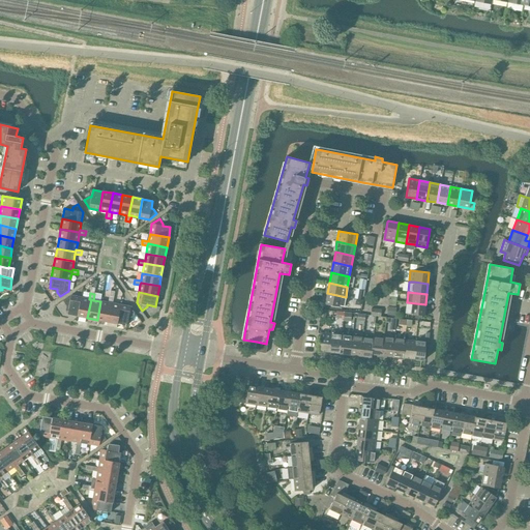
[(346,297),(327,293),(325,304),(344,307),(346,297)]
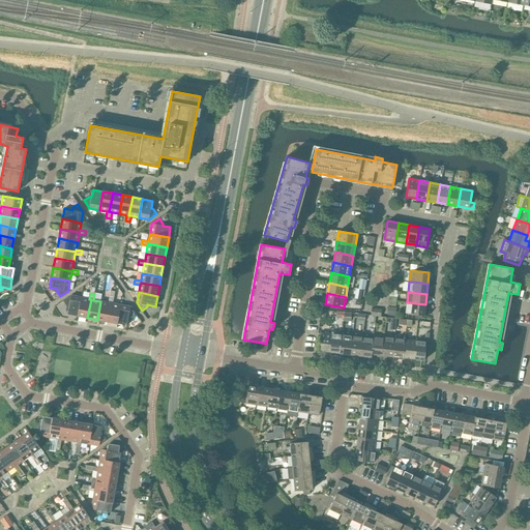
[(78,316),(81,297),(71,295),(63,301),(66,306),(69,306),(67,314),(78,316)]
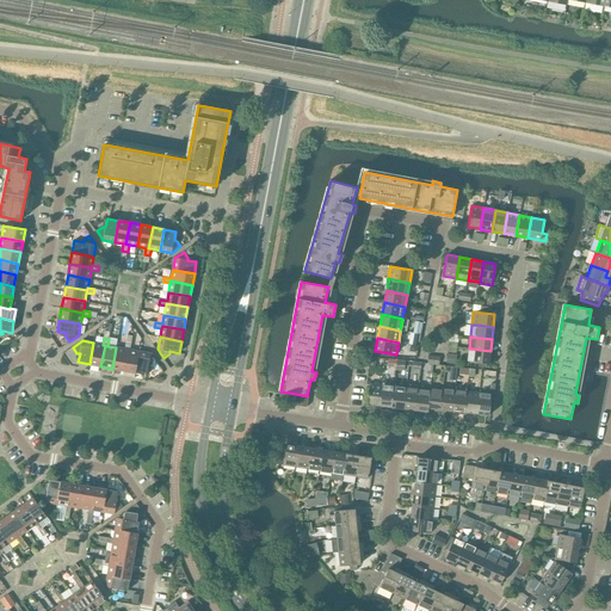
[(123,371),(135,372),(139,351),(130,350),(131,343),(127,341),(124,349),(128,350),(123,371)]
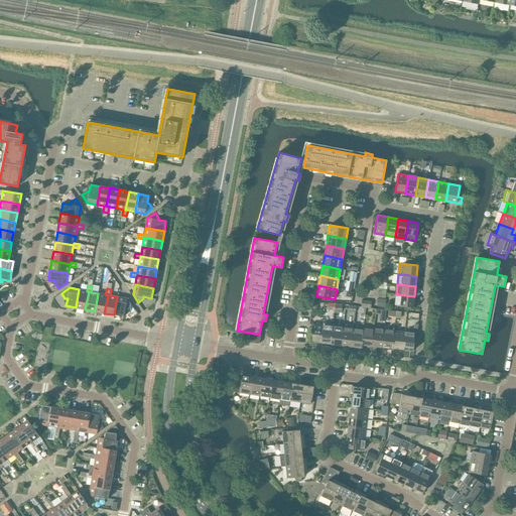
[(76,307),(85,309),(89,291),(87,291),(79,289),(76,307)]
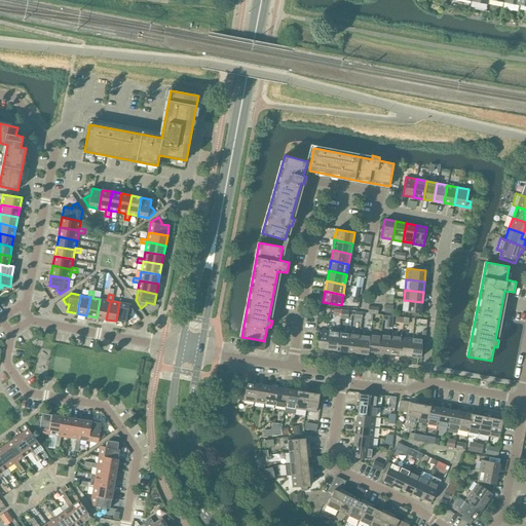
[(97,317),(106,320),(110,301),(107,300),(100,299),(97,317)]
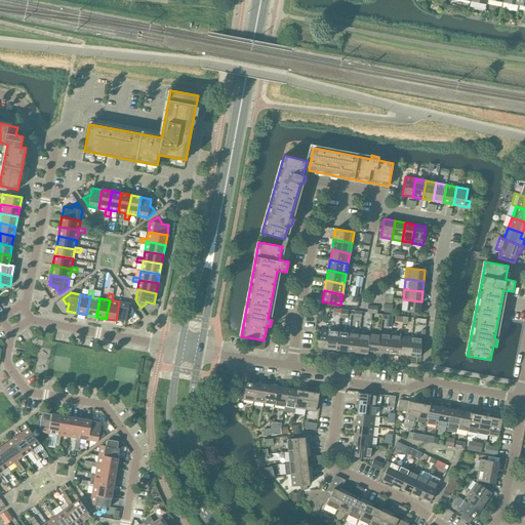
[(421,301),(403,299),(402,311),(411,312),(410,316),(417,316),(417,312),(419,313),(421,301)]
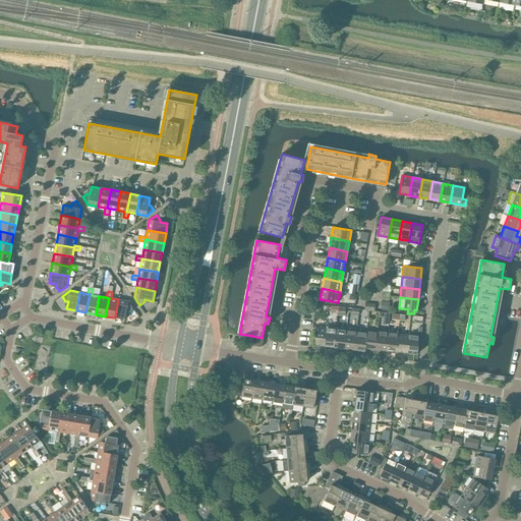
[(118,299),(115,317),(125,320),(126,312),(128,312),(133,309),(128,301),(118,299)]
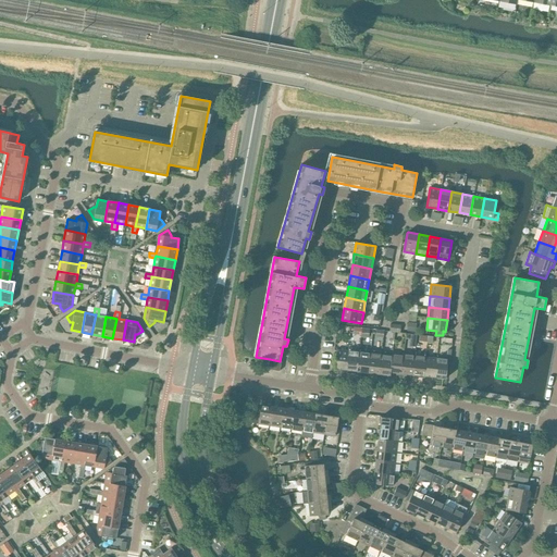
[(416,332),(417,323),(408,322),(407,332),(416,332)]
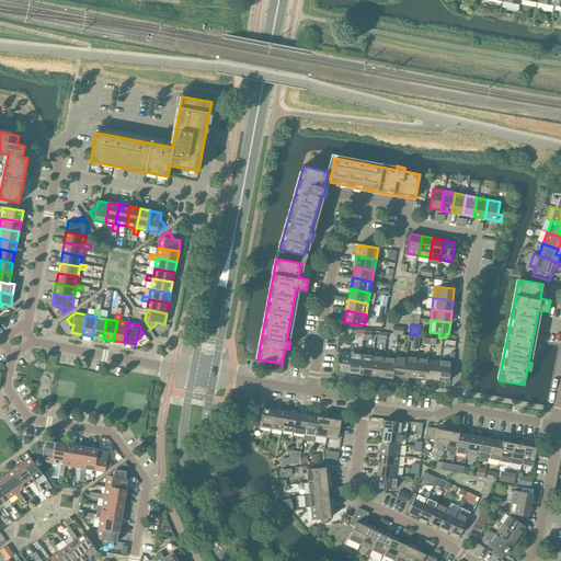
[(373,331),(365,331),(364,340),(371,341),(373,331)]
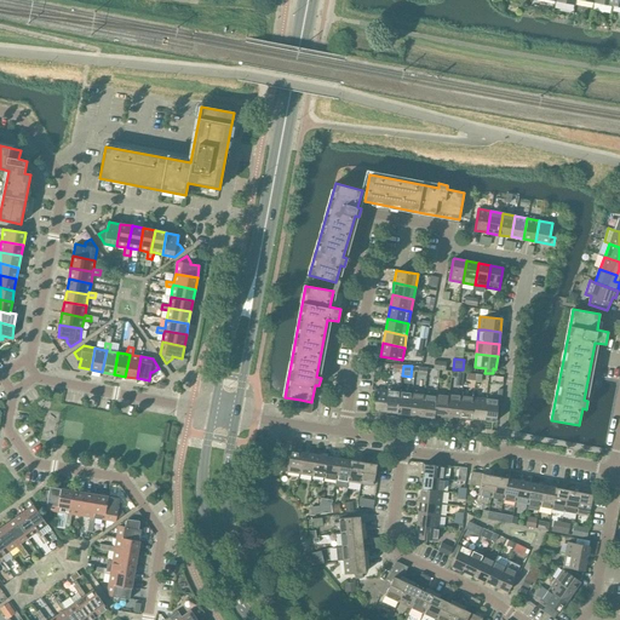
[(397,413),(400,392),(400,389),(388,386),(388,390),(385,412),(397,413)]
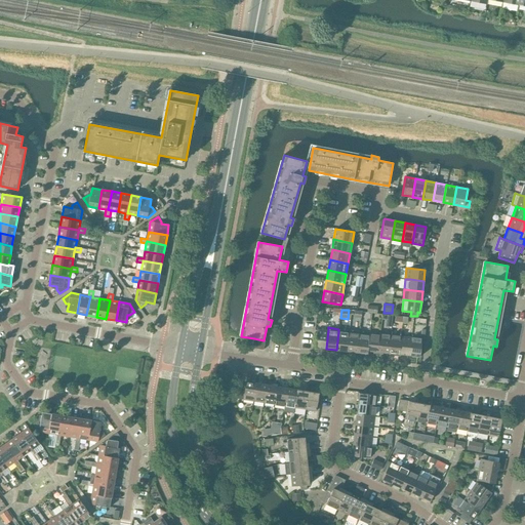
[(326,349),(328,330),(317,329),(315,348),(326,349)]
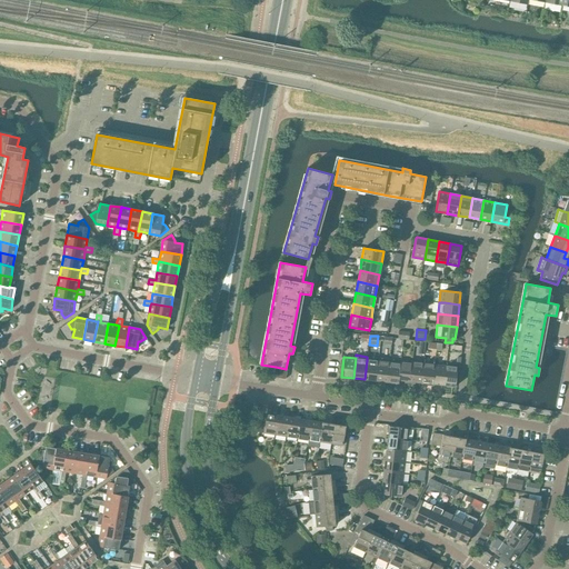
[(376,381),(387,382),(390,359),(378,358),(378,361),(376,381)]
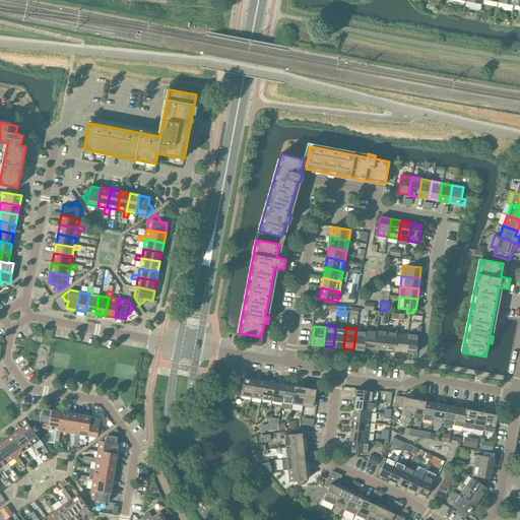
[(367,329),(356,328),(353,349),(364,350),(367,329)]
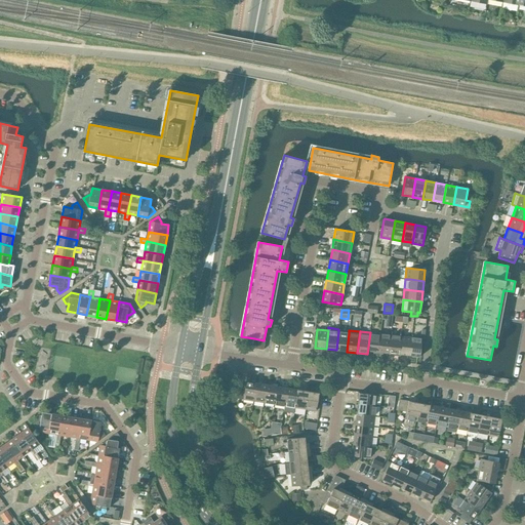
[(338,332),(336,350),(347,352),(349,333),(338,332)]
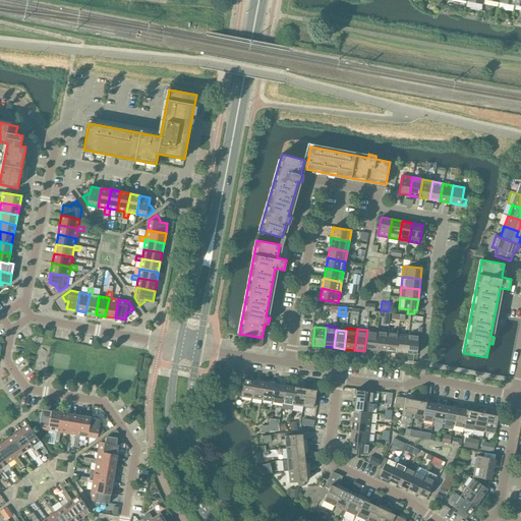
[(378,332),(367,330),(364,351),(365,351),(365,348),(375,349),(378,332)]
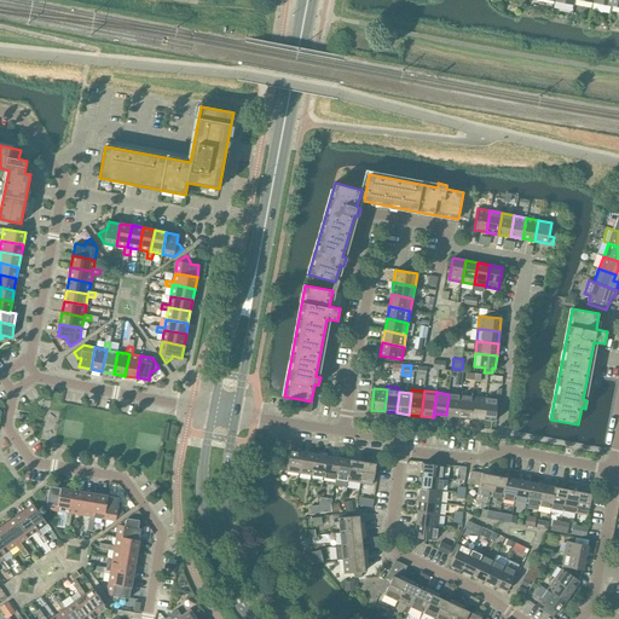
[(461,395),(449,394),(446,415),(458,416),(461,395)]
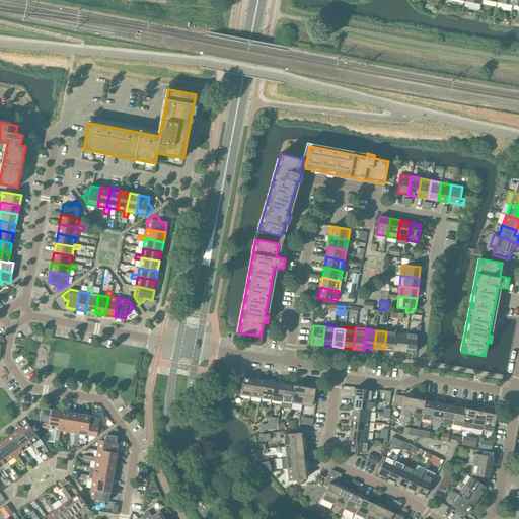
[(384,349),(394,351),(396,332),(386,331),(384,349)]
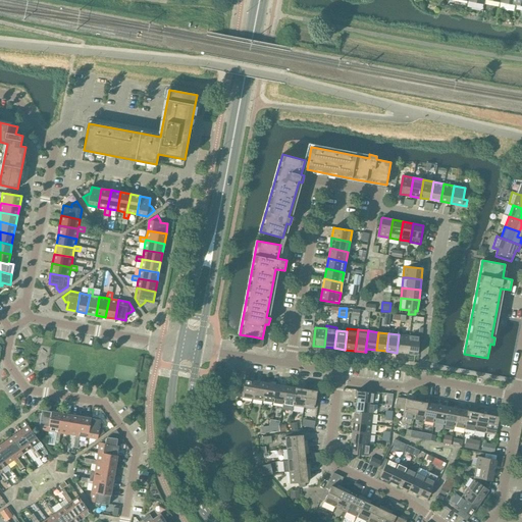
[(397,353),(407,354),(409,335),(399,334),(397,353)]
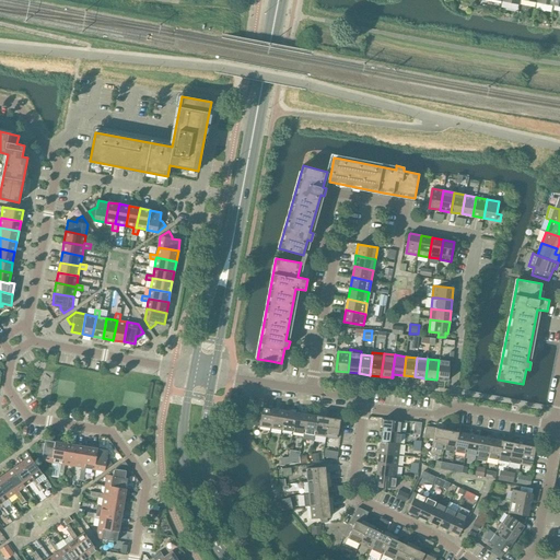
[(439,360),(436,380),(448,381),(451,361),(439,360)]
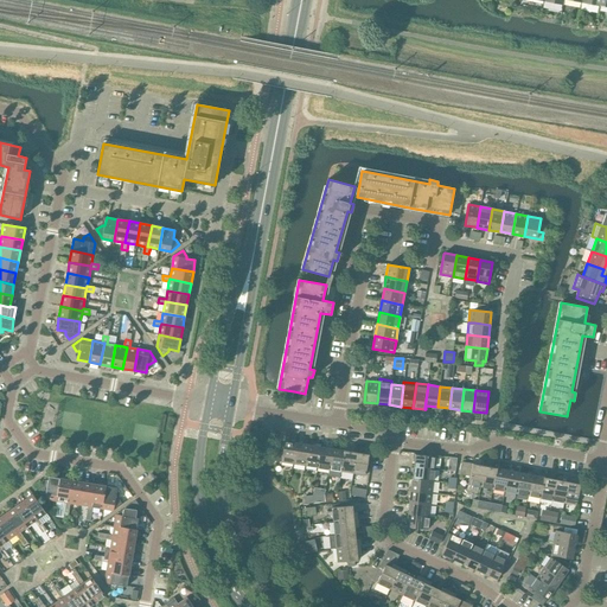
[(307,394),(305,394),(294,391),(292,402),(305,404),(307,394)]
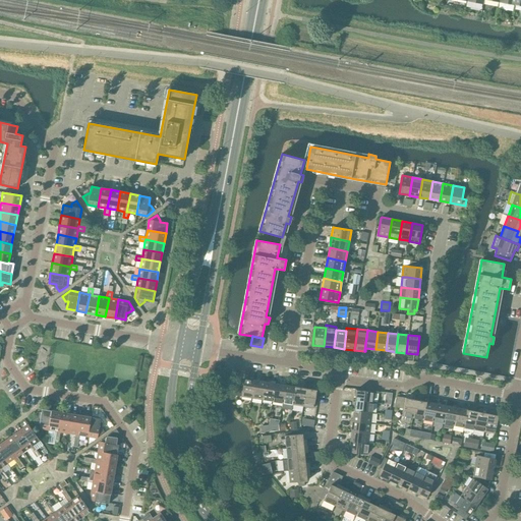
[(252,398),(254,381),(244,379),(243,383),(237,382),(235,396),(252,398)]
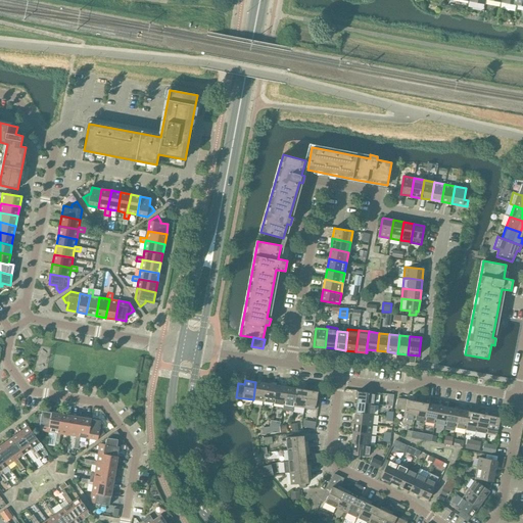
[(266,383),(255,382),(253,399),(264,401),(266,383)]
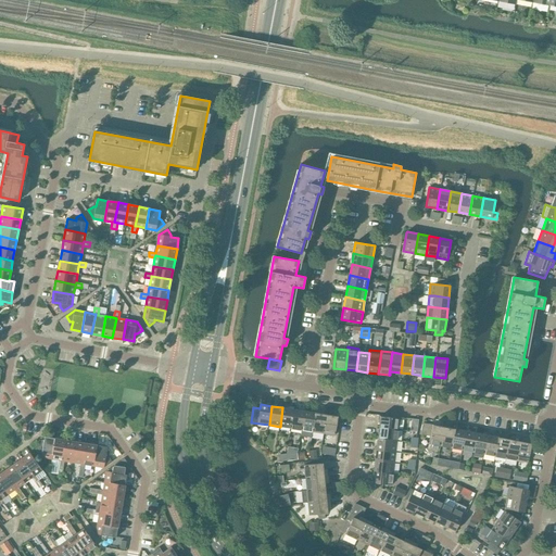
[(293,409),(282,407),(280,427),(291,428),(293,409)]
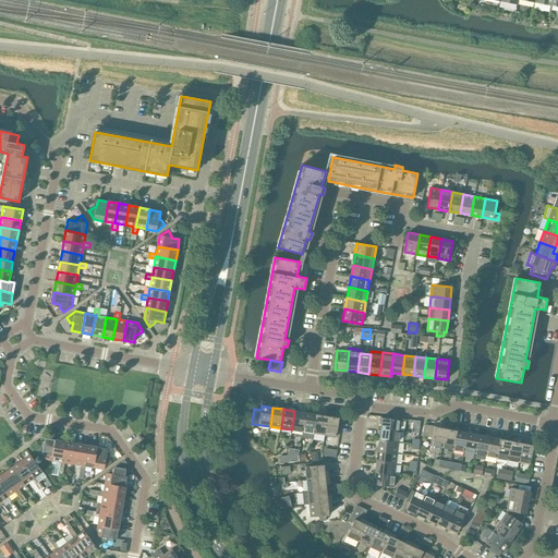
[(305,412),(294,411),(292,429),(303,432),(305,412)]
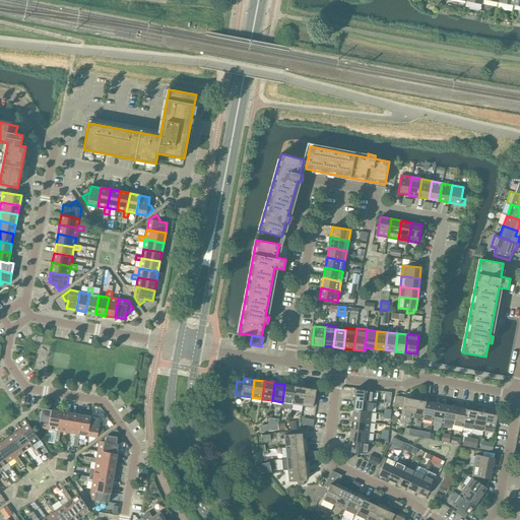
[(282,402),(293,404),(296,386),(284,384),(282,402)]
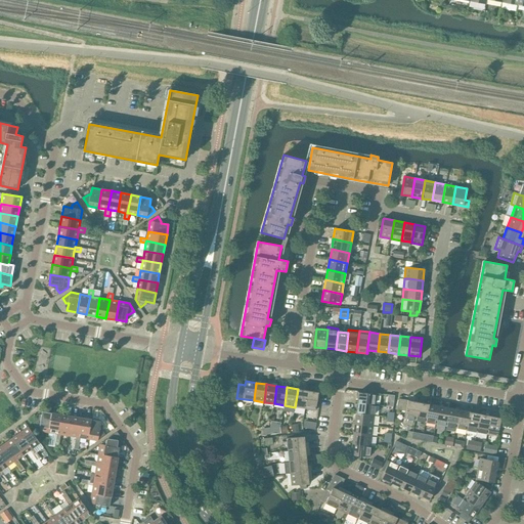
[(308,391),(298,389),(295,407),(305,408),(308,391)]
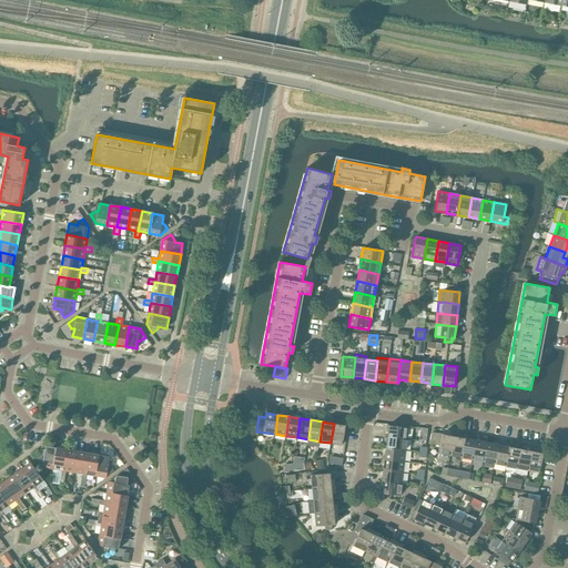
[(342,445),(345,426),(345,425),(334,424),(331,443),(342,445)]
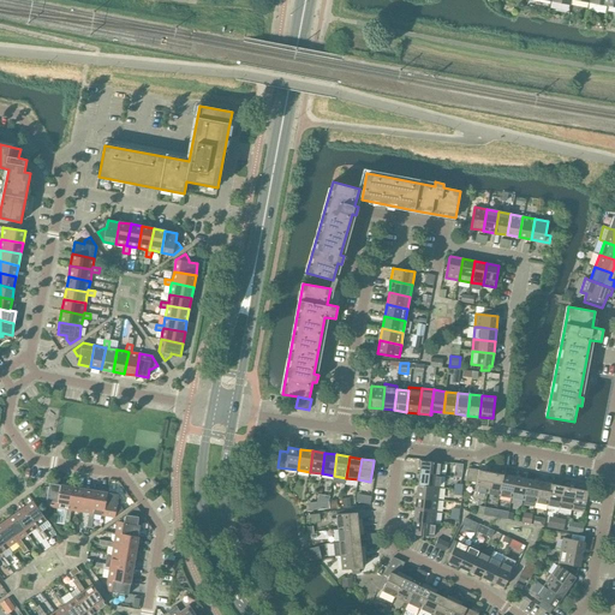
[(419,472),(441,476),(442,463),(421,460),(419,472)]
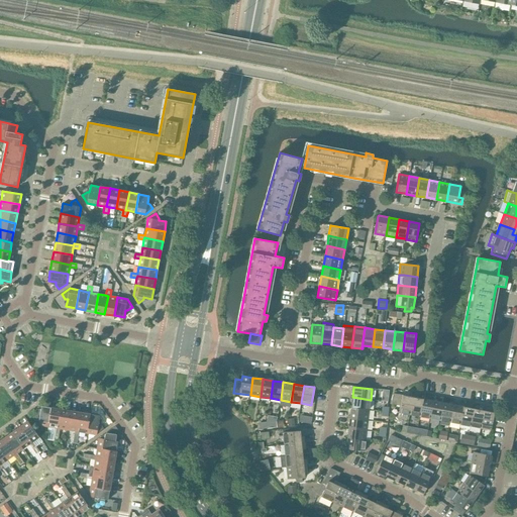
[(413,397),(402,395),(394,393),(391,404),(400,406),(399,412),(409,414),(413,397)]
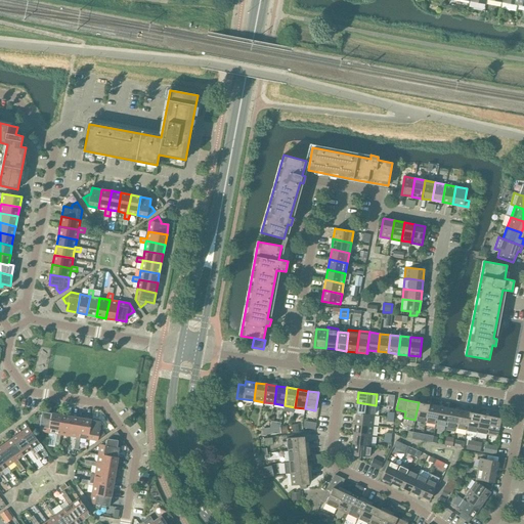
[(374,416),(376,405),(357,402),(356,412),(374,416)]
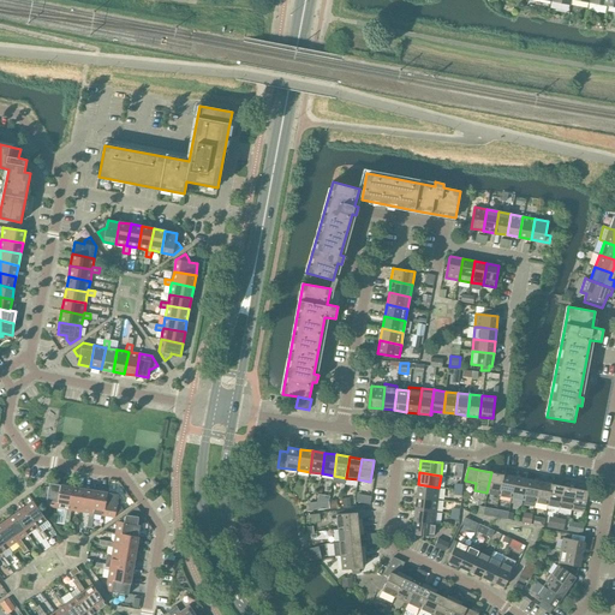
[(503,475),(491,472),(487,493),(499,495),(503,475)]
